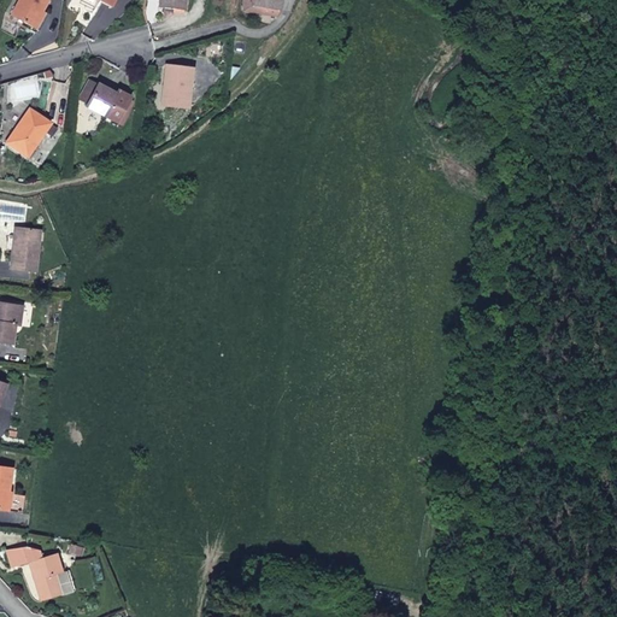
[(19,0),(13,12),(36,24),(45,10),(48,0),(19,0)]
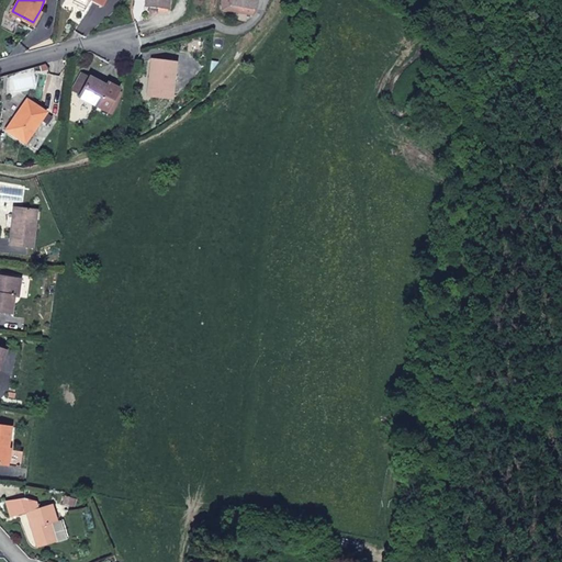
[(255,14),(257,0),(233,0),(233,3),(226,2),(225,9),(255,14)]
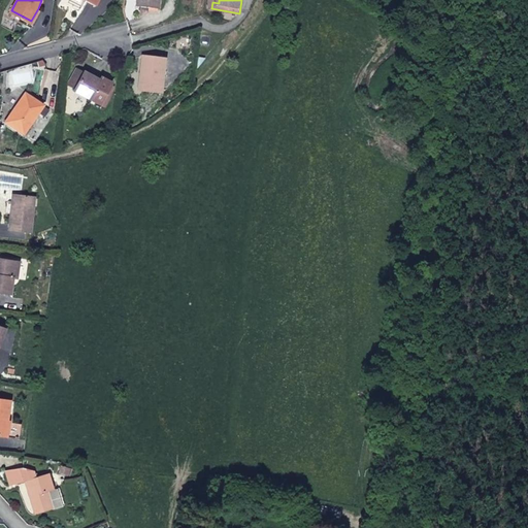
[(38,8),(31,21),(35,24),(42,10),(38,8)]
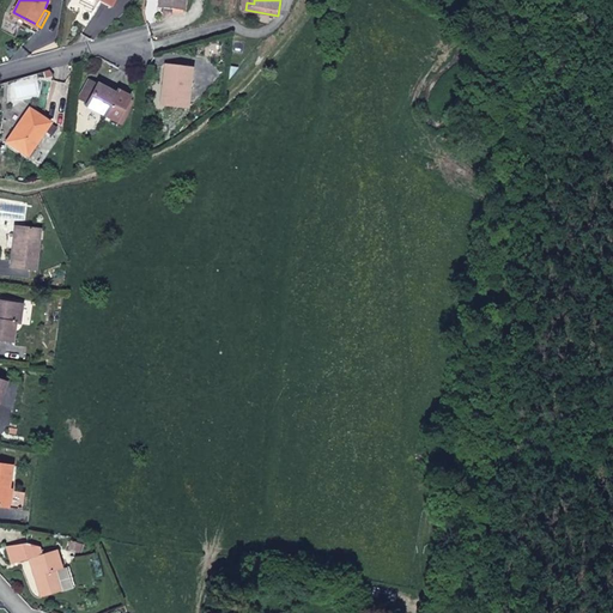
[(192,67),(167,65),(164,84),(168,84),(167,104),(188,107),(192,67)]
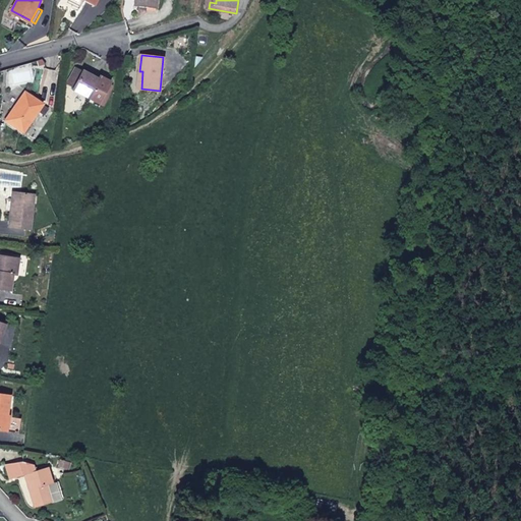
[(75,89),(83,71),(77,68),(68,84),(75,89)]
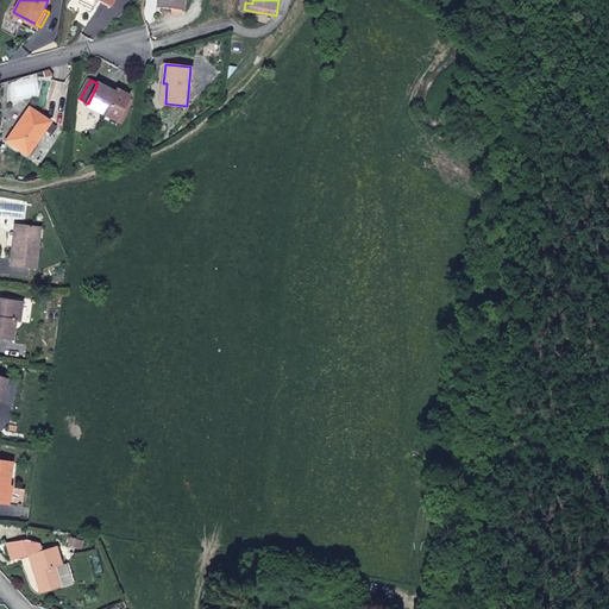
[(117,93),(98,83),(88,104),(87,105),(123,124),(129,113),(123,111),(129,100),(130,98),(118,90),(117,93)]
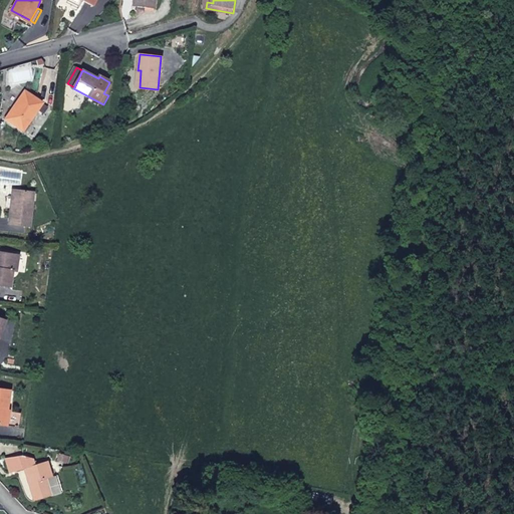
[(44,102),(26,90),(6,118),(24,131),(44,102)]
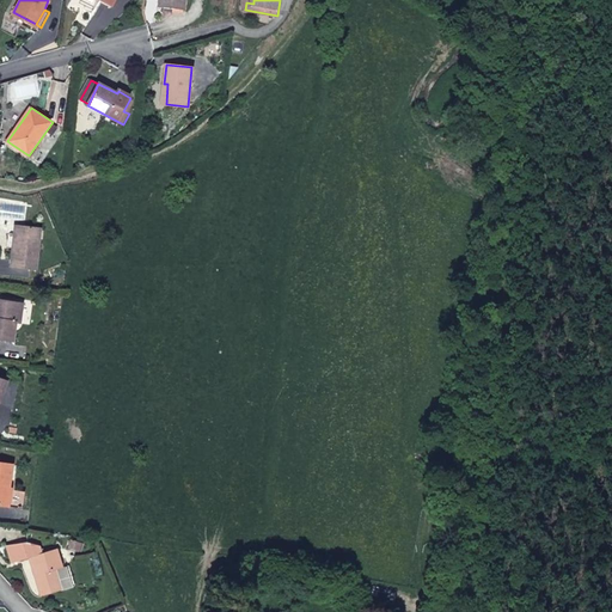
[(41,227),(19,224),(16,246),(12,245),(10,264),(35,268),(41,227)]
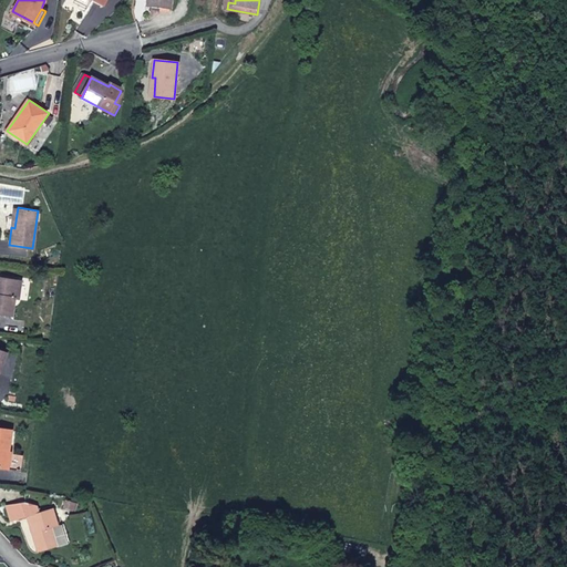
[(20,279),(0,276),(0,312),(10,315),(13,297),(18,297),(20,279)]
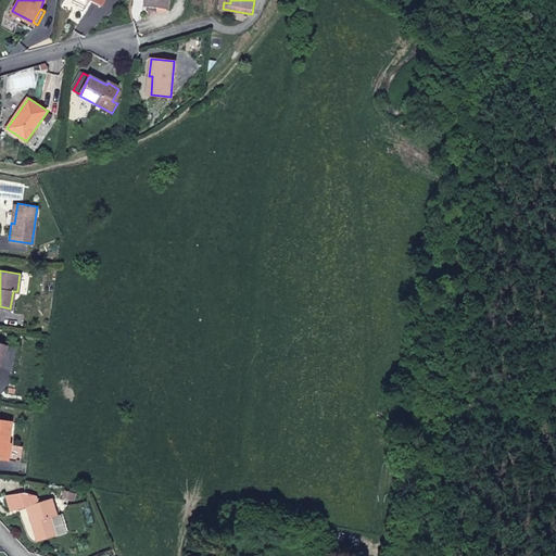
[(7,443),(11,420),(0,418),(0,456),(20,459),(22,445),(7,443)]
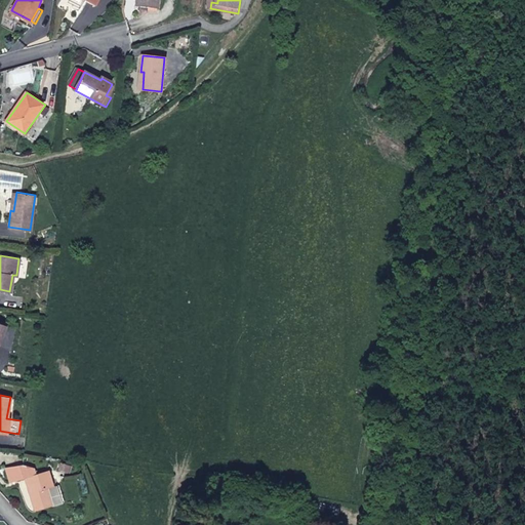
[(24,469),(6,474),(11,489),(27,484),(37,517),(52,512),(46,490),(52,489),(47,472),(34,477),(32,470),(24,469)]
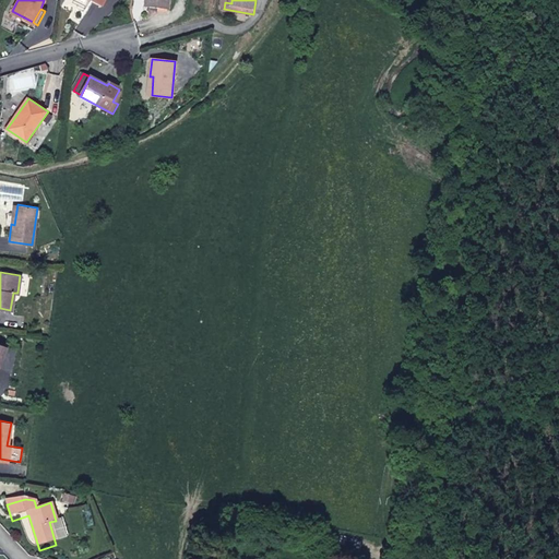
[(257,552),(253,558),(274,558),(275,558),(271,551),(263,549),(257,552)]
